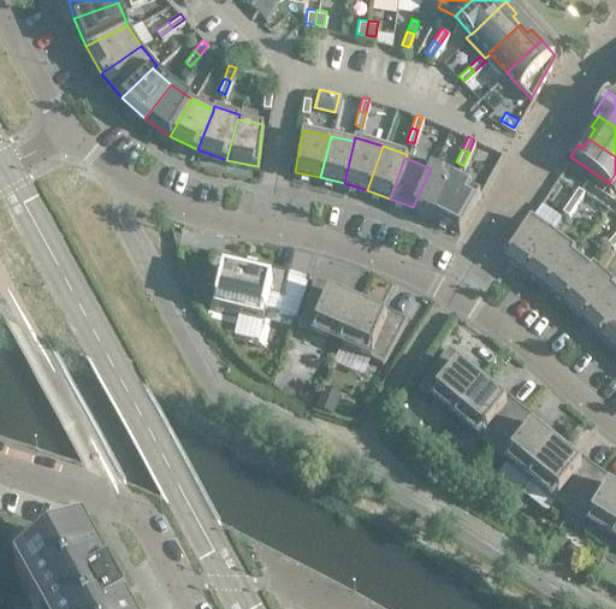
[(454,178),(431,169),(413,207),(436,217),(454,178)]
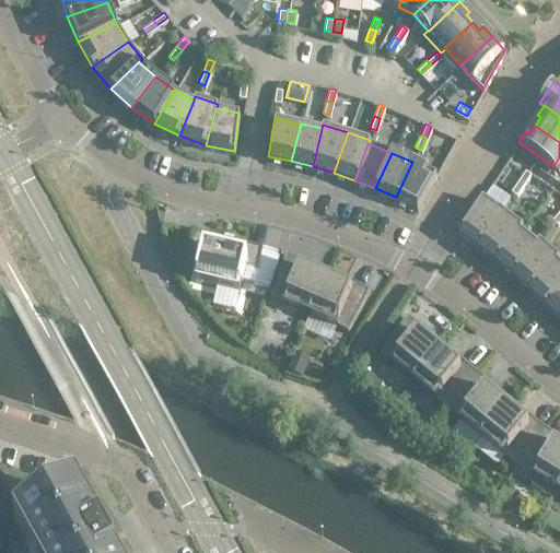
[(435,174),(412,162),(396,197),(417,208),(435,174)]
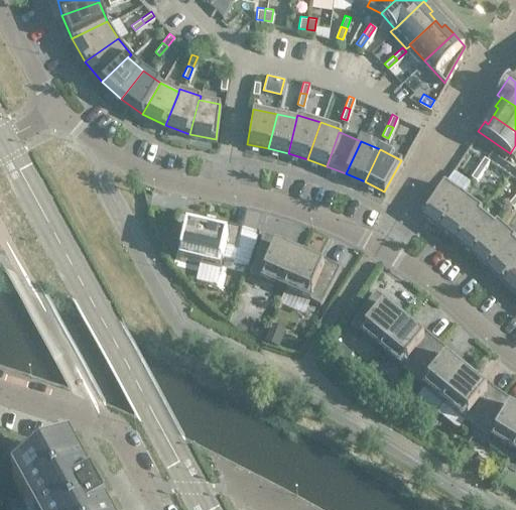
[(489,159),(484,156),(477,165),(482,169),(489,159)]
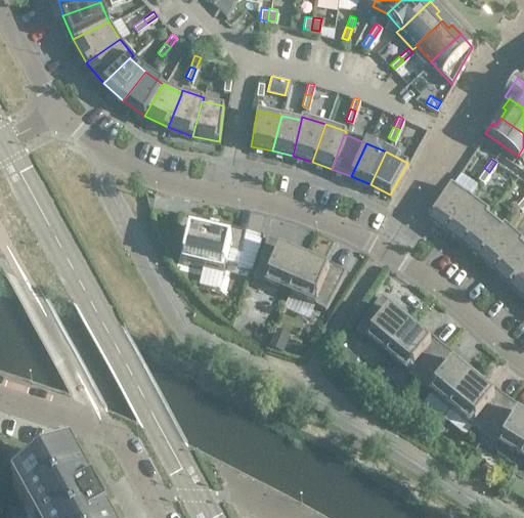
[(489,172),(484,168),(477,178),(482,181),(489,172)]
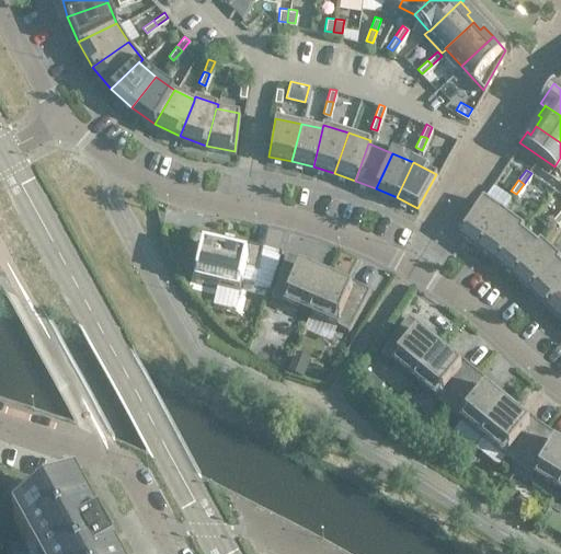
[(502,210),(482,197),(459,232),(478,245),(502,210)]
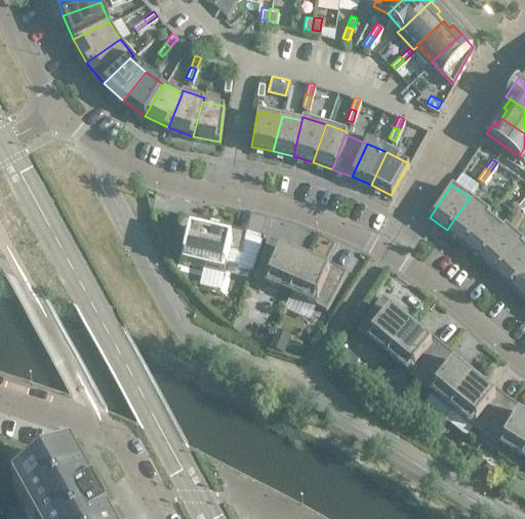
[(490,211),(470,197),(447,230),(463,242),(487,214),(490,211)]
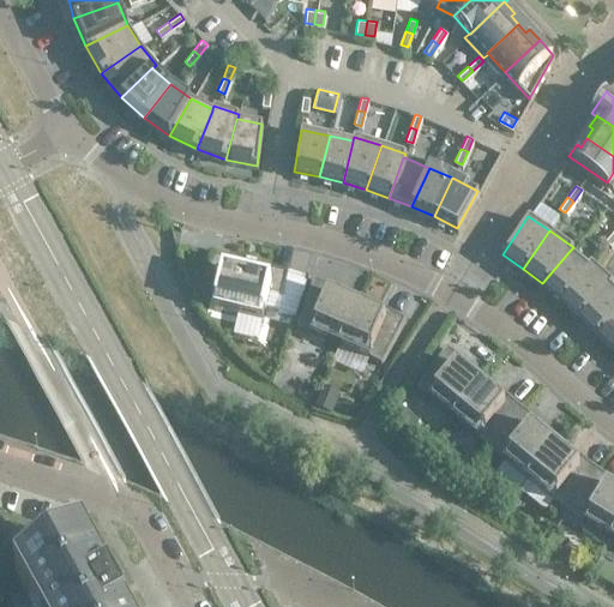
[(288,268),(211,250),(206,271),(208,271),(212,252),(240,258),(236,270),(222,268),(214,305),(262,316),(270,282),(282,284),(280,293),(282,293),(288,268)]
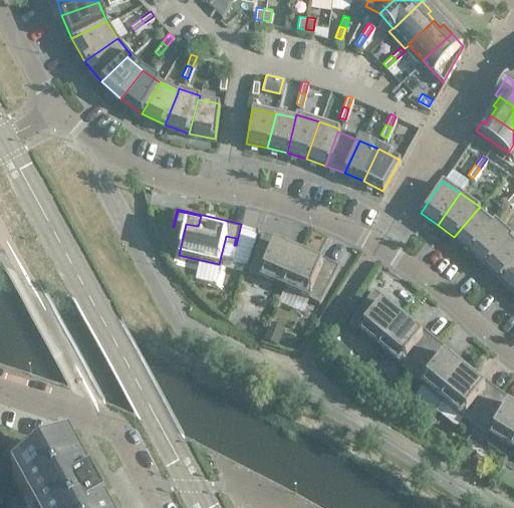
[(477,210),(454,237),(470,250),(493,222),(492,222),(477,210)]
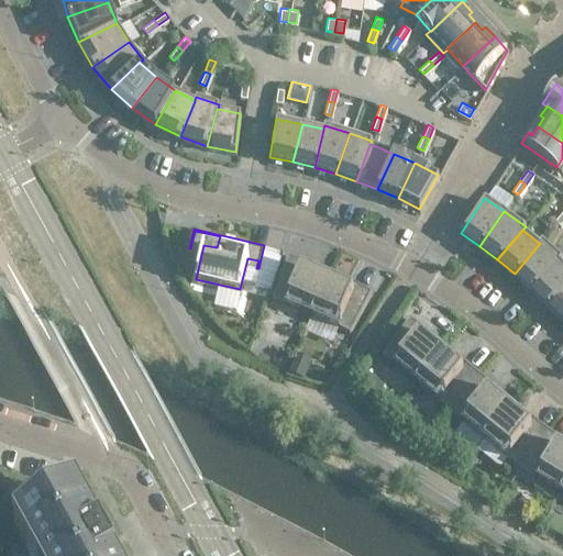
[(562,258),(541,240),(539,243),(540,243),(515,274),(531,289),(559,260),(560,262),(562,258)]
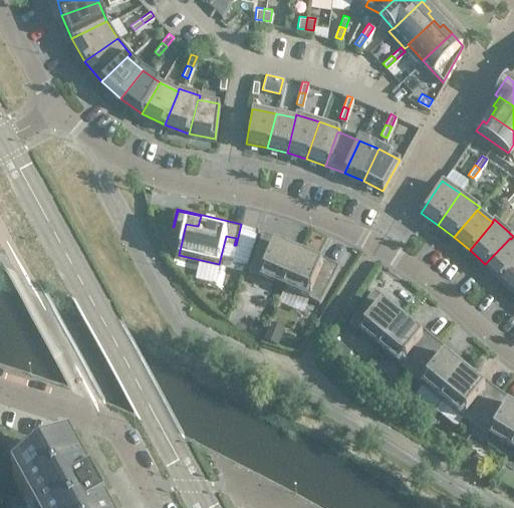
[(291,241),(262,230),(247,271),(258,275),(259,273),(284,284),(297,253),(288,249),(291,241)]
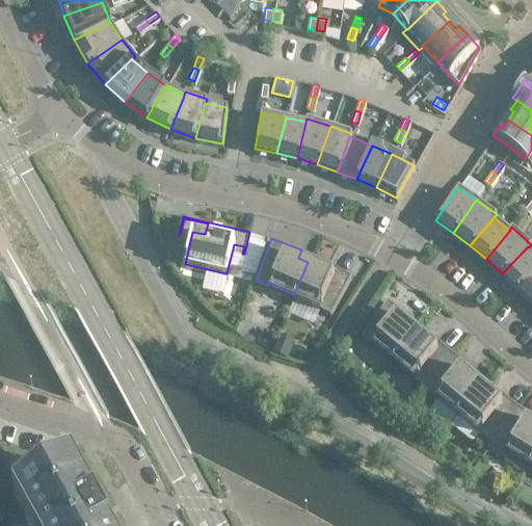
[(528,246),(502,273),(517,288),(531,272),(531,250),(529,247),(528,246)]
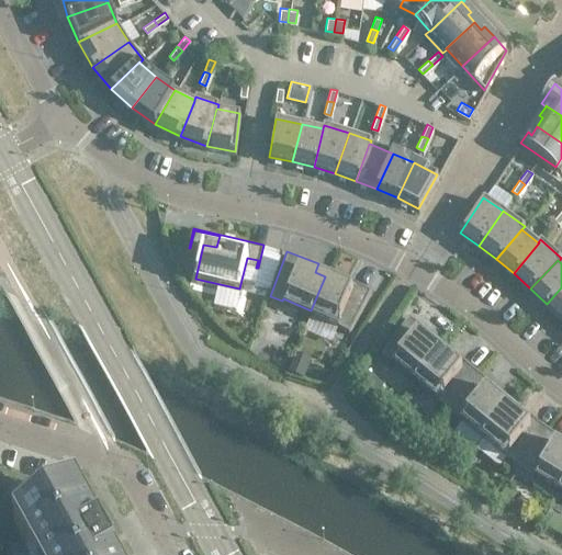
[(370,289),(340,272),(336,281),(325,276),(311,310),(338,323),(337,325),(348,330),(370,289)]
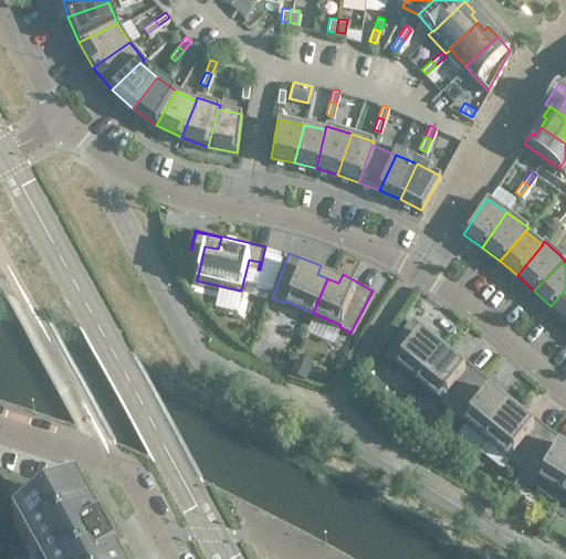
[(565,289),(551,306),(565,319),(565,289)]
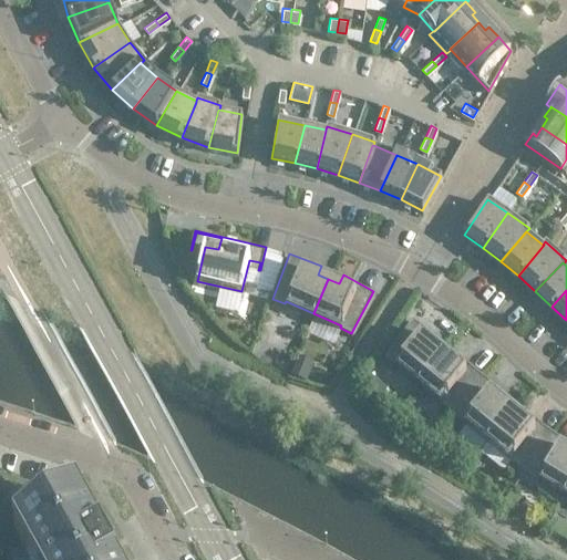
[(440,336),(412,317),(384,355),(394,363),(395,361),(419,381),(443,351),(434,344),(440,336)]
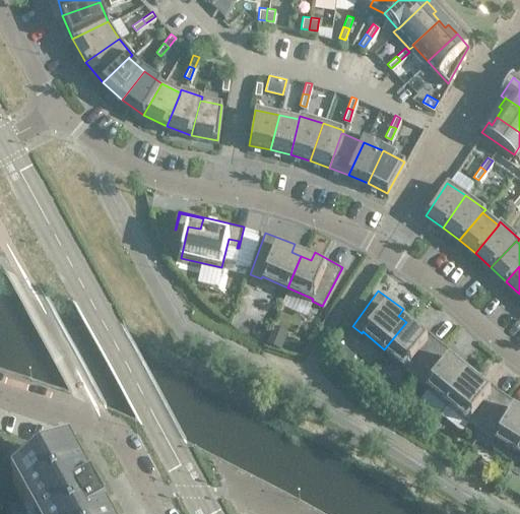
[(414,329),(406,322),(384,349),(405,367),(404,368),(414,377),(443,342),(418,323),(414,329)]
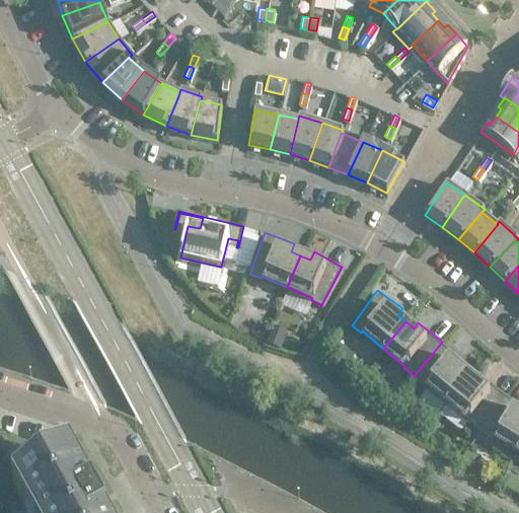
[(271,323),(265,341),(278,346),(285,328),(271,323)]
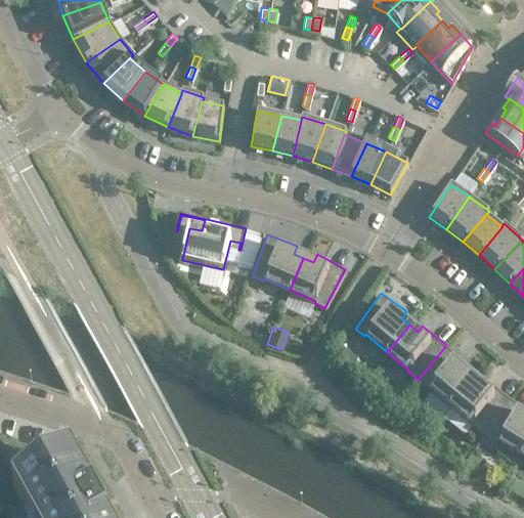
[(340,342),(332,354),(340,360),(349,349),(340,342)]
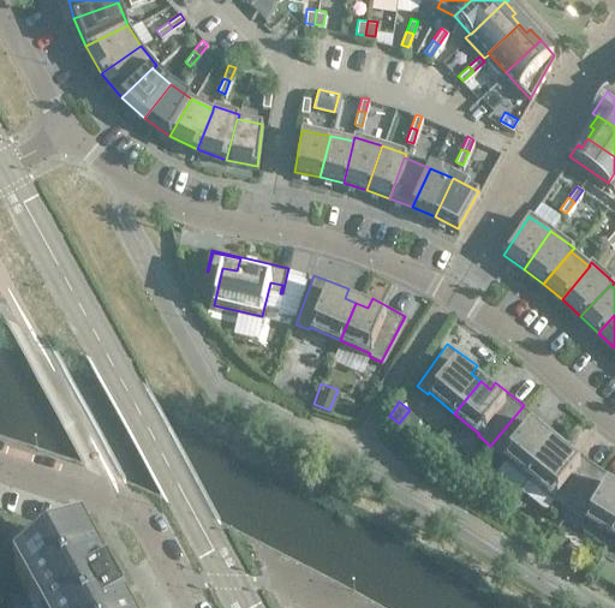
[(551,429),(524,405),(490,446),(502,456),(503,454),(529,475),(555,443),(547,435),(551,429)]
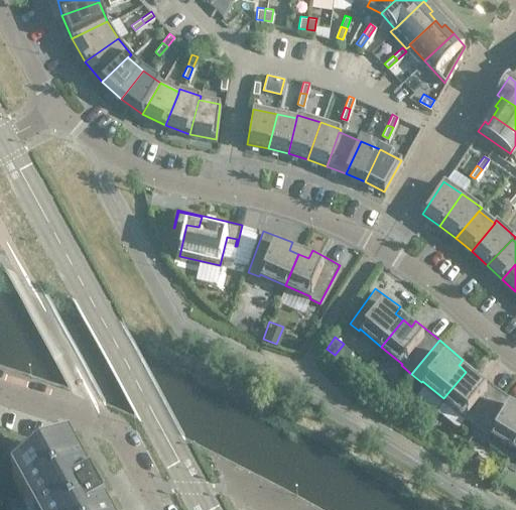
[(367,365),(359,375),(367,382),(375,371),(367,365)]
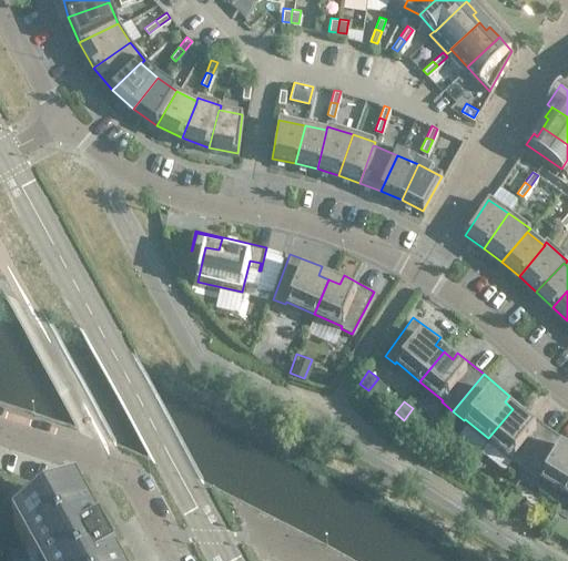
[(521,416),(513,409),(488,438),(511,457),(510,459),(525,469),(553,430),(525,410),(521,416)]
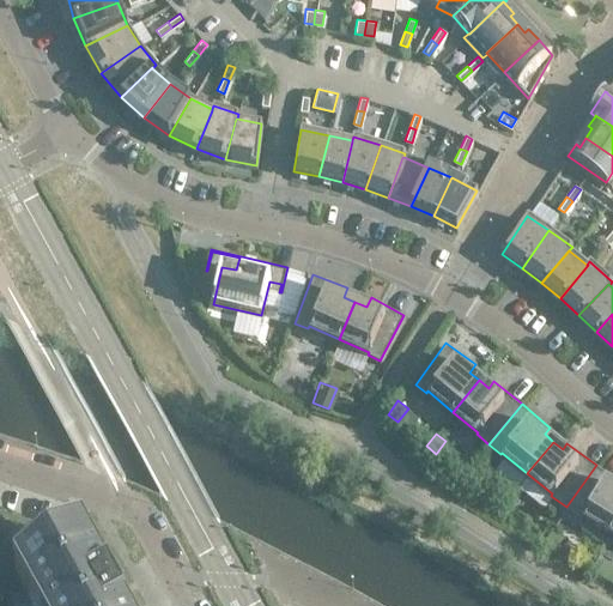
[(612,476),(596,465),(566,507),(582,517),(583,516),(611,533),(612,527),(612,476)]
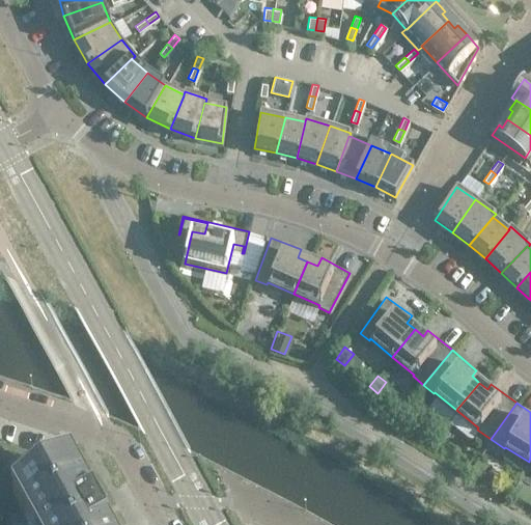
[(459,426),(452,436),(475,453),(482,444),(459,426)]
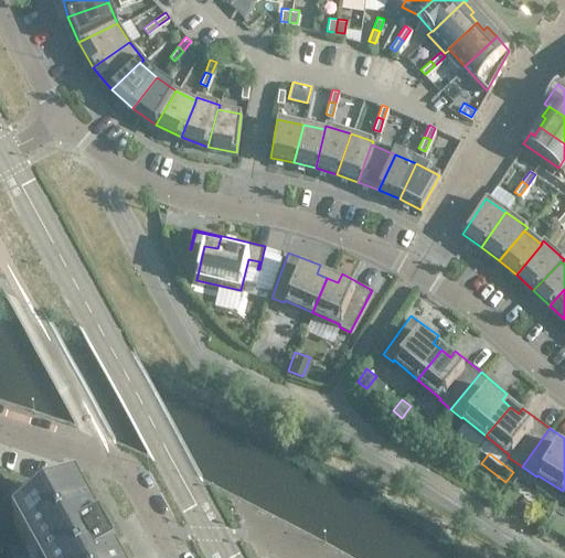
[(112,557),(77,494),(14,529),(30,557),(112,557)]
